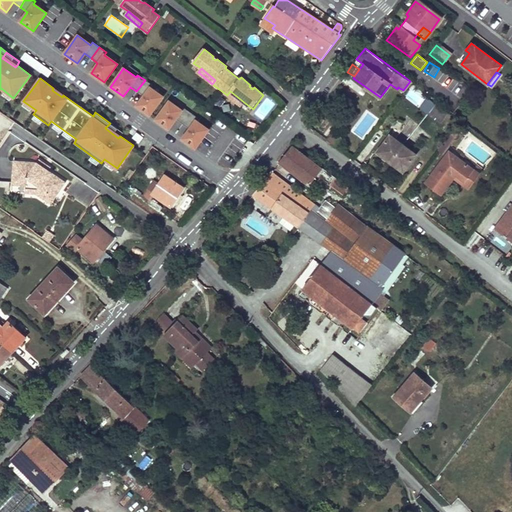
[(149,115),(163,97),(150,88),(152,85),(145,80),(136,91),(143,96),(136,106),(149,115)]
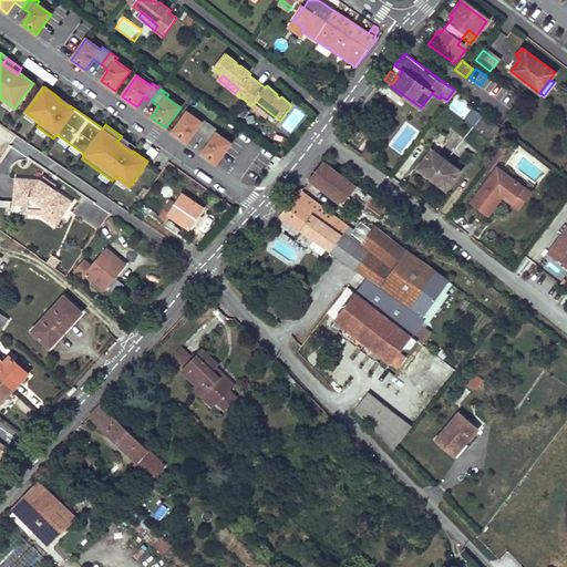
[(465,117),(472,102),(454,94),(447,111),(465,117)]
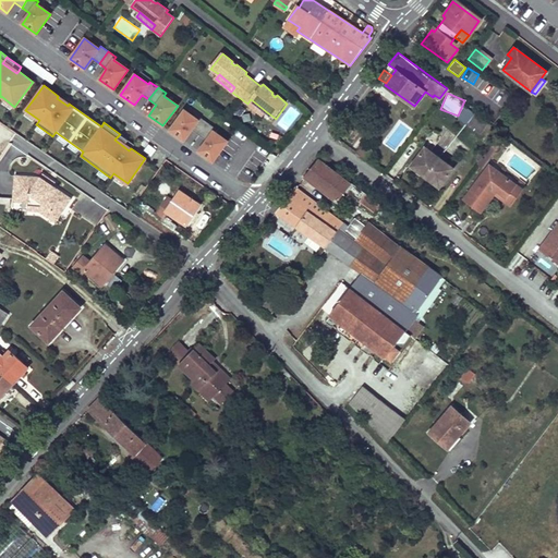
[(251,99),(247,104),(264,117),(267,112),(251,99)]
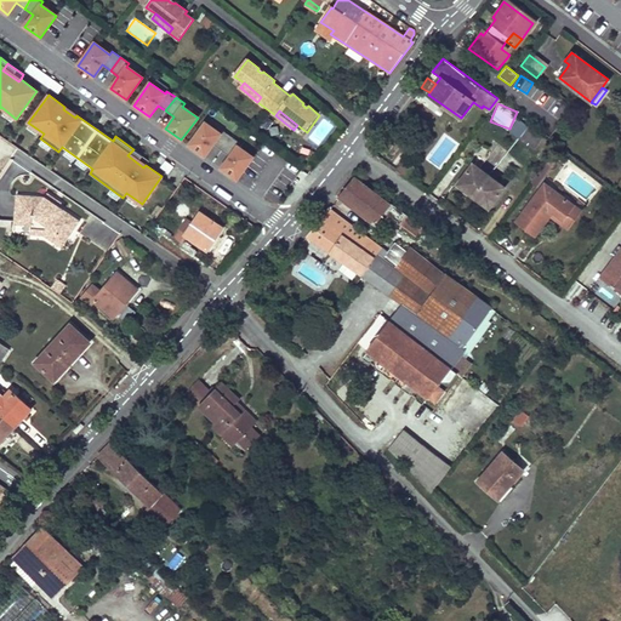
[(318,146),(334,126),(323,118),(307,137),(318,146)]
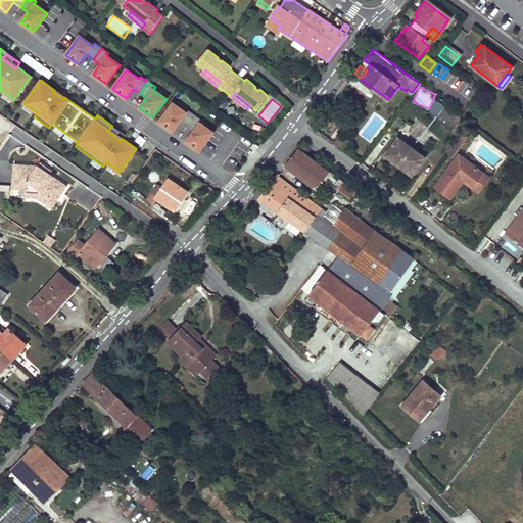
[(461,119),(436,100),(429,110),(449,126),(455,119),(459,121),(461,119)]
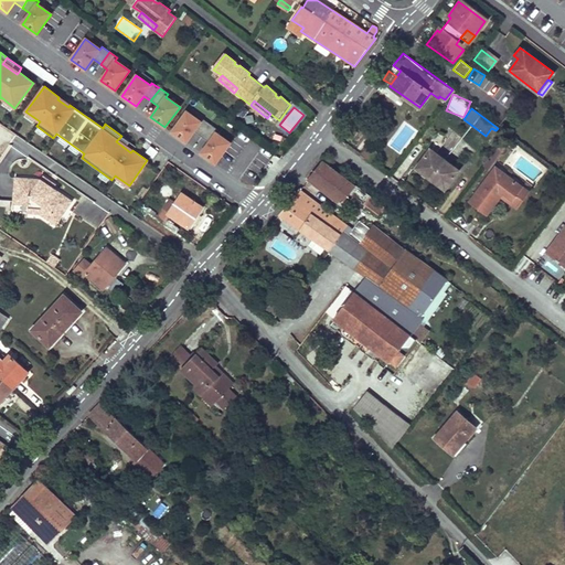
[(201,138),(210,125),(202,119),(200,121),(187,112),(171,132),(185,142),(193,132),(201,138)]
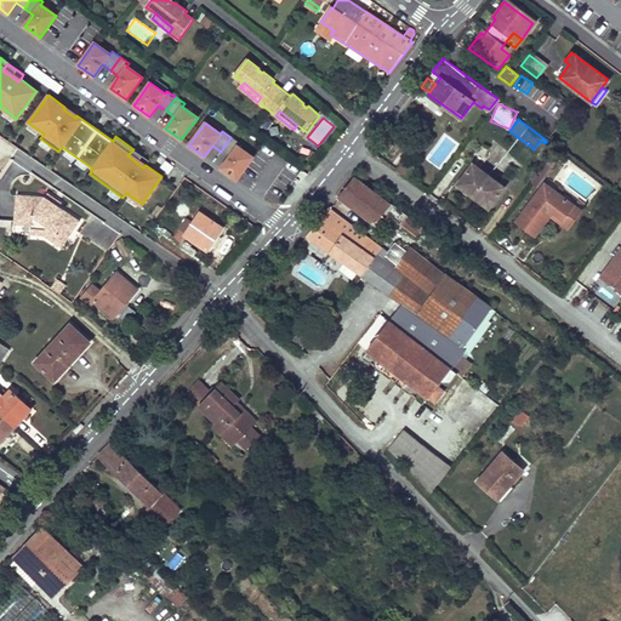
[(459,131),(450,125),(443,135),(451,141),(459,131)]
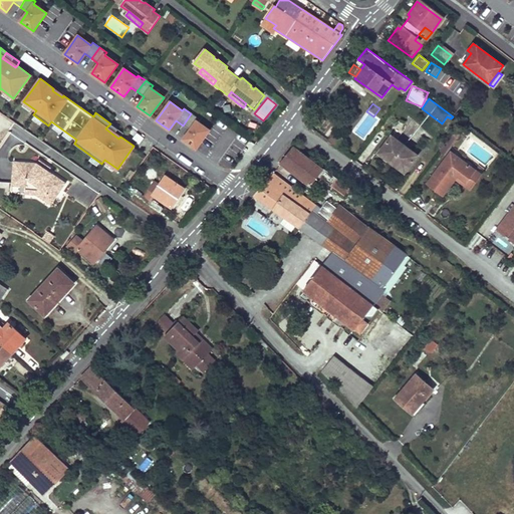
[(209,131),(197,121),(198,119),(191,113),(183,125),(190,130),(183,140),(196,149),(209,131)]
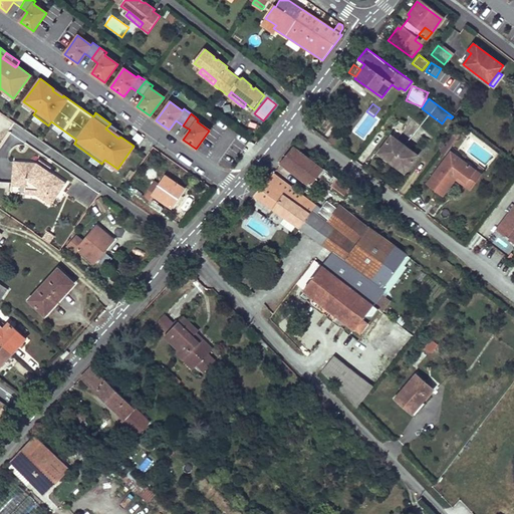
[(123,133),(110,123),(105,129),(118,139),(120,137),(123,133)]
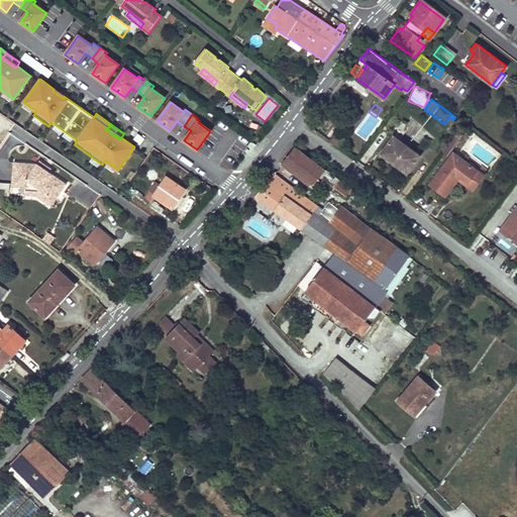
[(455,130),(441,150),(446,154),(461,135),(455,130)]
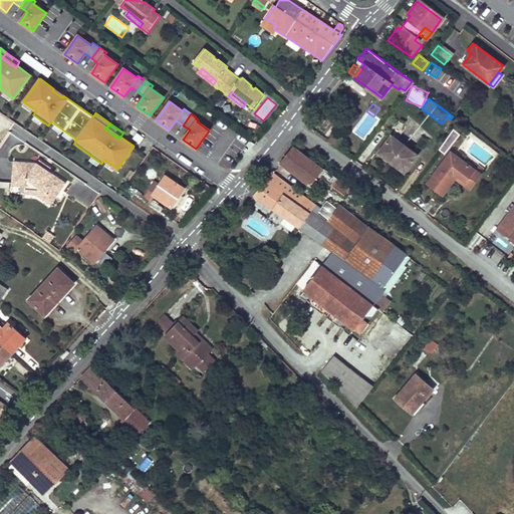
[(335,132),(328,141),(337,147),(343,139),(335,132)]
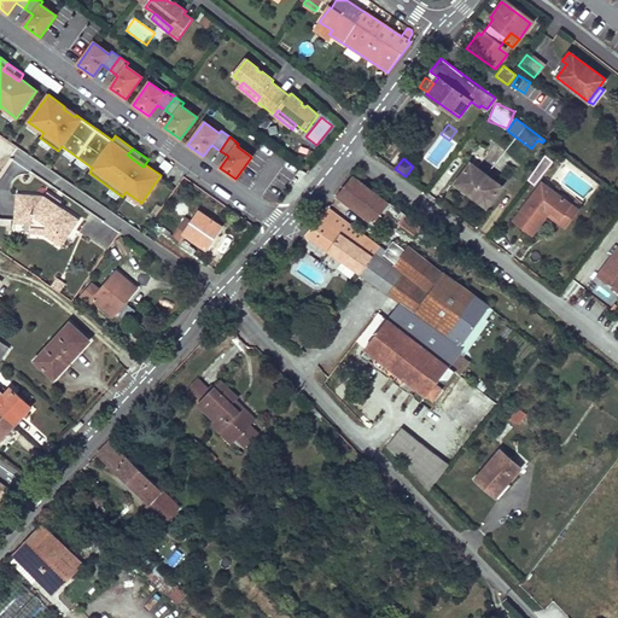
[(471,164),(455,185),(487,209),(502,188),(471,164)]
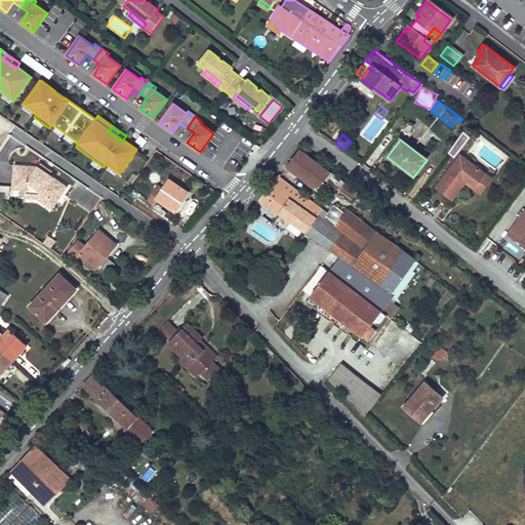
[(329,172),(298,150),(285,166),(318,190),(323,182),(328,185),(330,183),(338,188),(338,189),(352,199),(357,192),(332,173),(330,171),(329,172)]
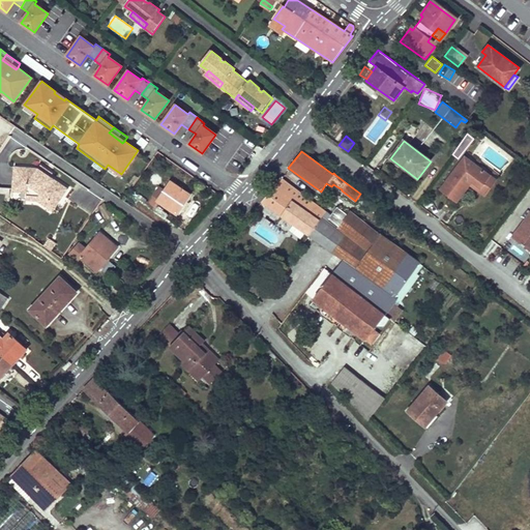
[(488,174),(464,156),(441,188),(457,200),(469,182),(471,180),(479,186),(488,174)]
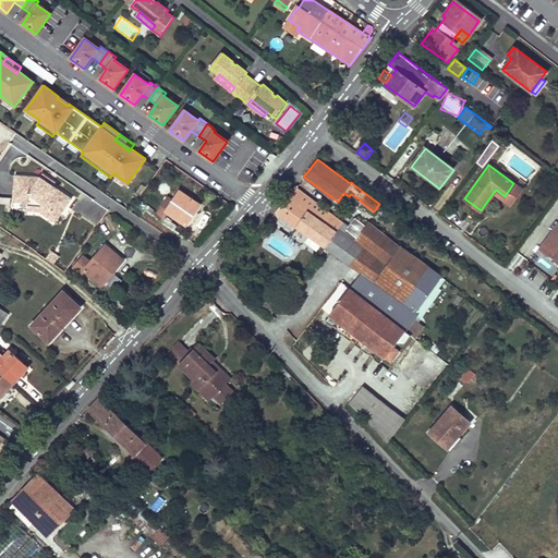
[(41,173),(39,177),(51,185),(55,182),(41,173)]
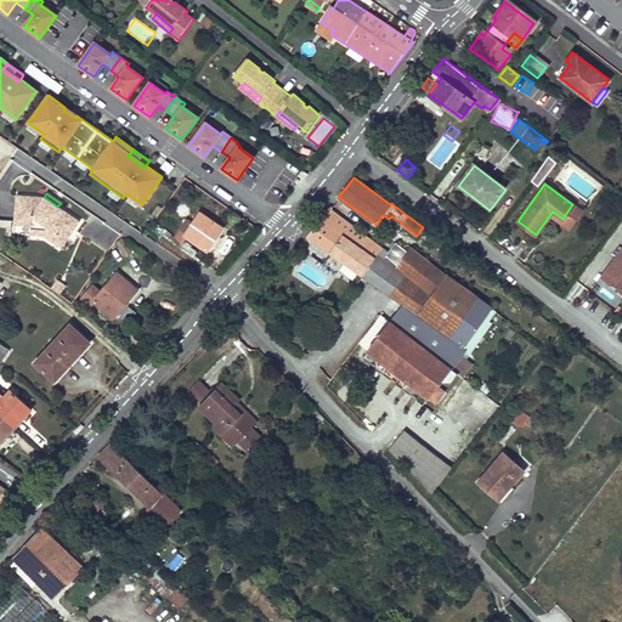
[(30,226),(47,227),(57,235),(64,225),(73,230),(79,221),(57,207),(44,197),(16,196),(13,221),(30,222),(30,226)]
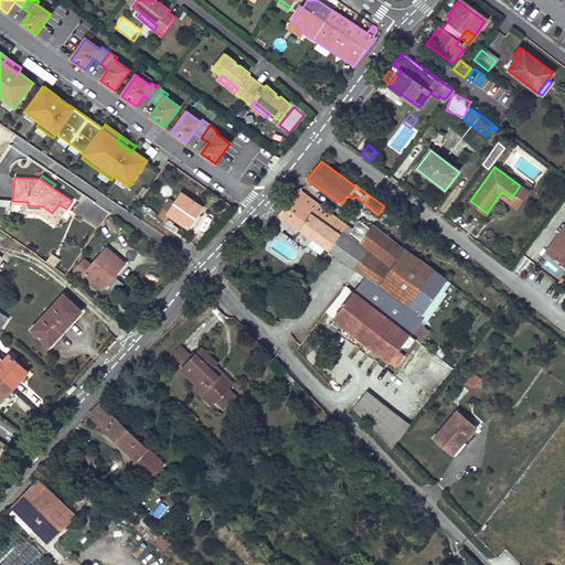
[(516,205),(528,191),(520,185),(511,199),(502,192),(500,194),(516,205)]
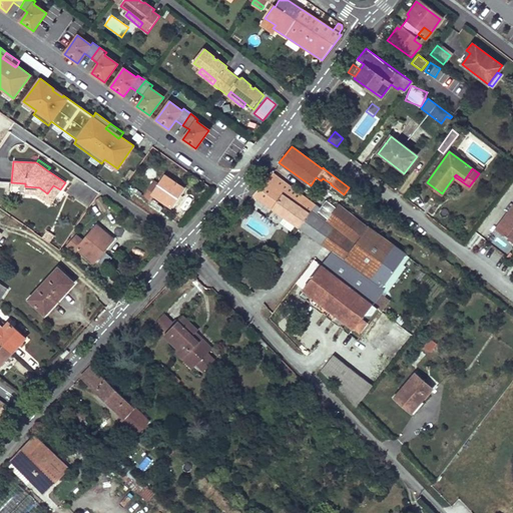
[(315,206),(271,172),(253,194),(299,227),(313,209),(315,206)]
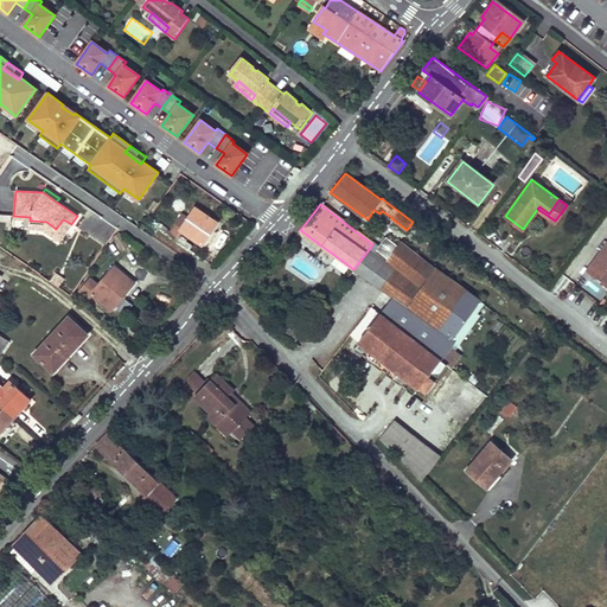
[(217,223),(196,209),(180,229),(199,243),(209,228),(212,229),(217,223)]
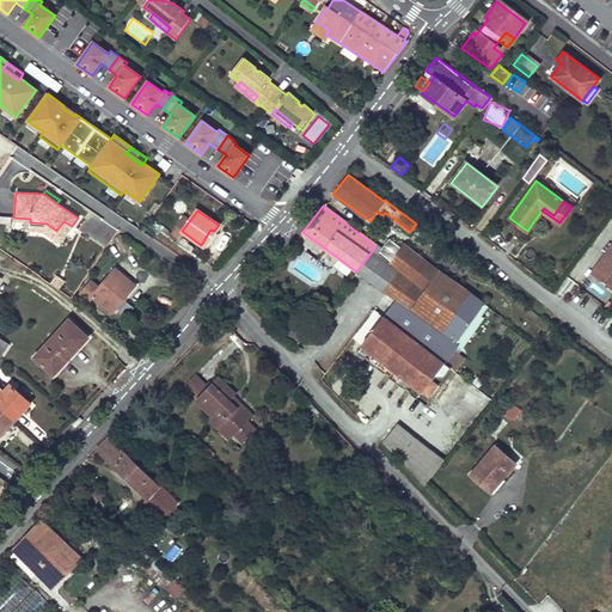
[(47,224),(30,222),(30,231),(42,232),(60,244),(72,226),(63,221),(56,231),(47,224)]
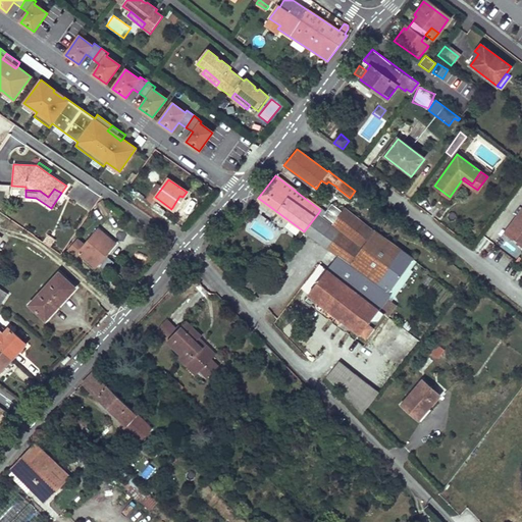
[(179,196),(171,209),(174,210),(183,197),(179,196)]
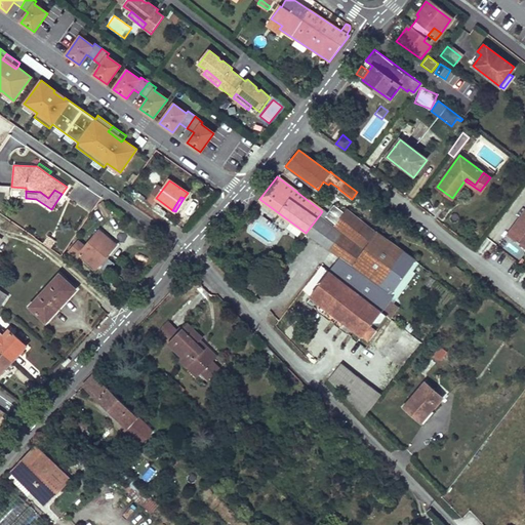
[(345,213),(334,204),(324,217),(335,226),(337,223),(345,213)]
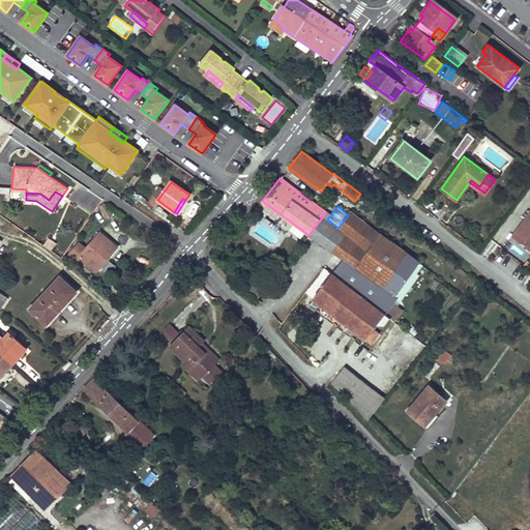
[(529,240),(519,232),(529,217),(529,211),(511,235),(529,248),(529,240)]
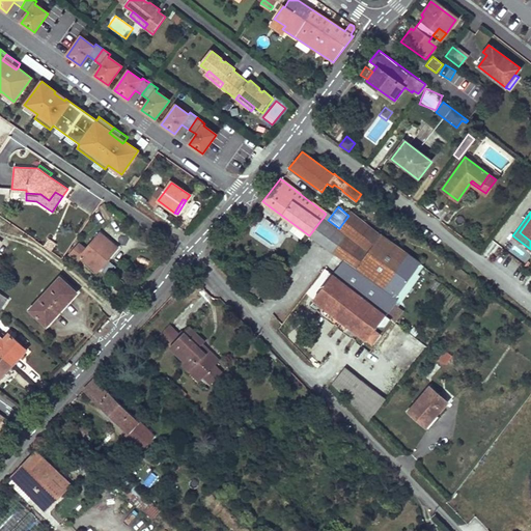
[(348,216),(341,225),(410,277),(419,263),(381,234),(380,235),(351,213),(348,216)]
